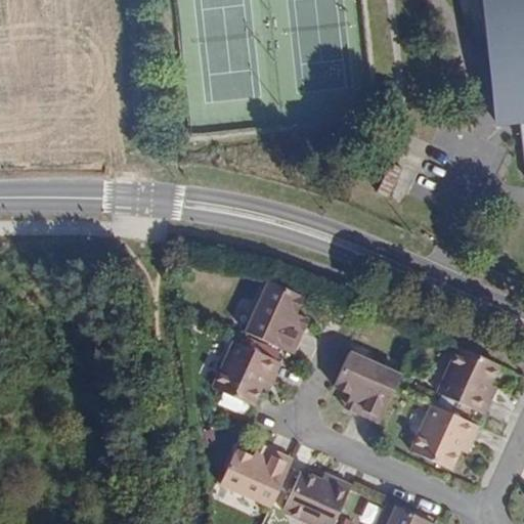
[(523,0),(481,0),(494,122),(523,118),(523,0)]
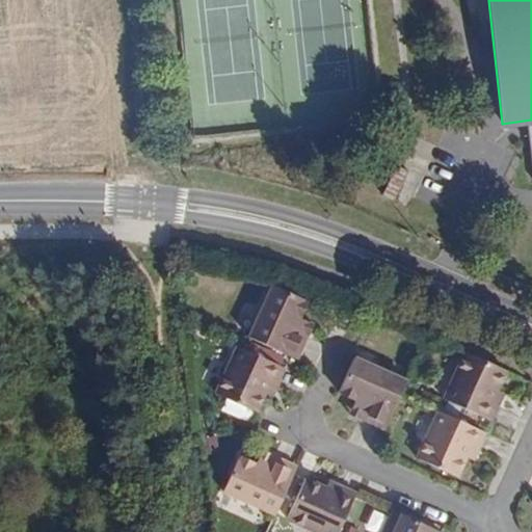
[(381,194),(393,201),(407,171),(396,164),(381,194)]
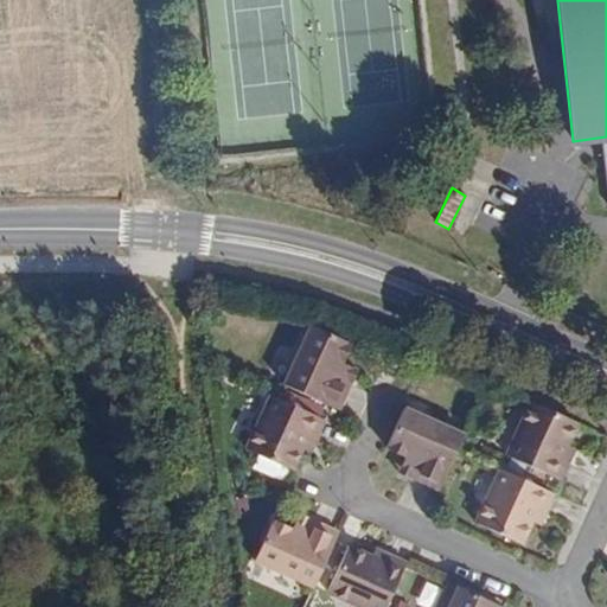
[(317,326),(288,388),(330,407),(338,410),(353,378),(344,375),(347,366),(340,363),(351,342),(317,326)]
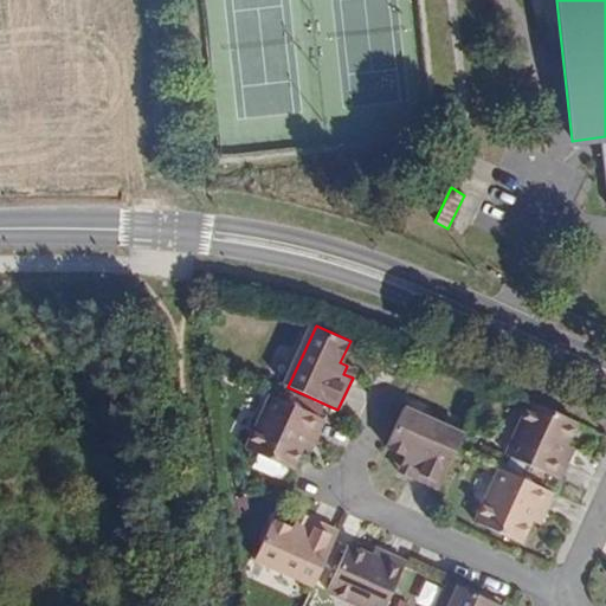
[(356,369),(347,366),(343,374),(353,378),(356,369)]
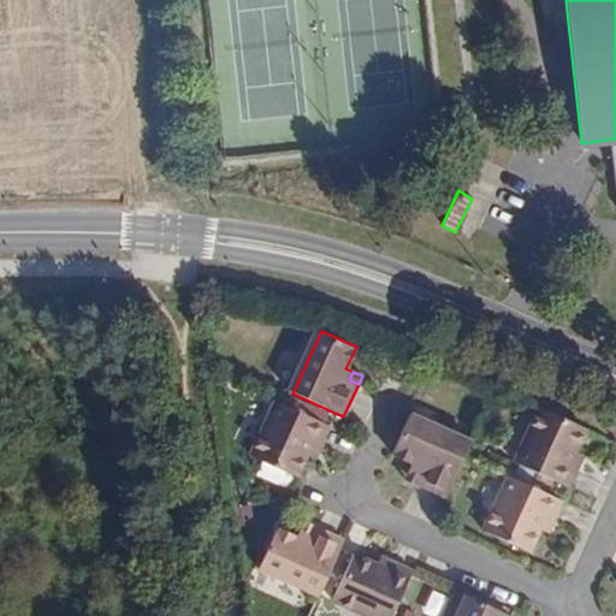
[(252,456),(296,475),(307,455),(309,455),(318,438),(324,439),(330,425),(276,400),(252,456)]
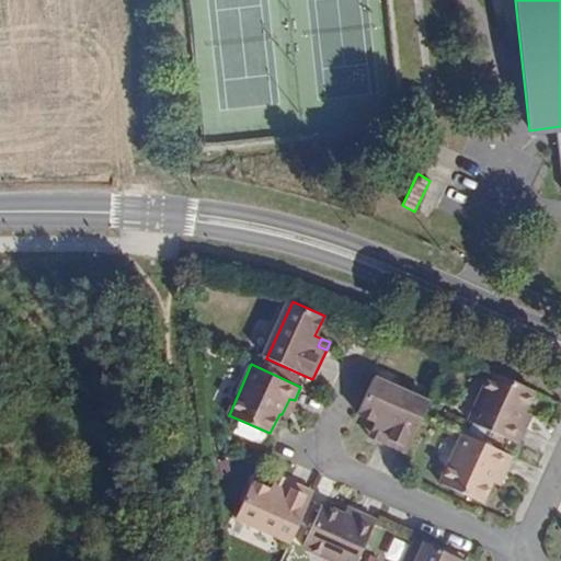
[(533,391),(490,371),(468,420),(518,443),(525,427),(517,424),(523,411),(533,391)]
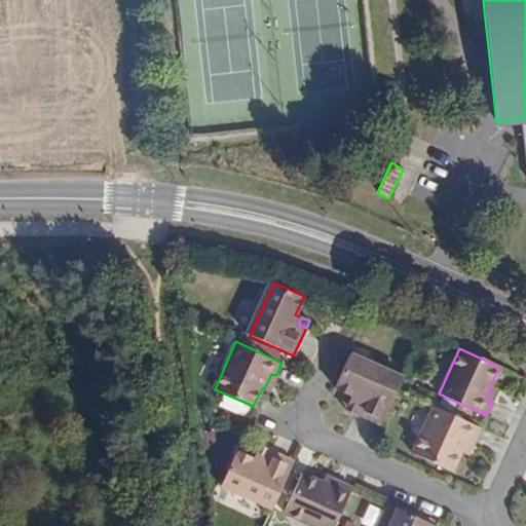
[(401,380),(344,354),(330,386),(351,396),(350,399),(358,403),(353,413),(380,425),(397,389),(401,380)]
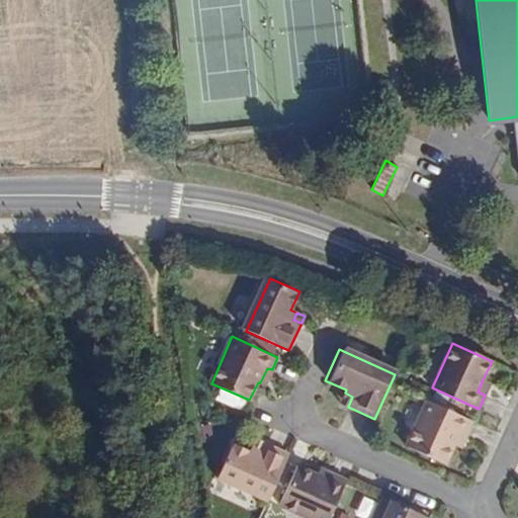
[(267,368),(260,382),(265,384),(272,369),(267,368)]
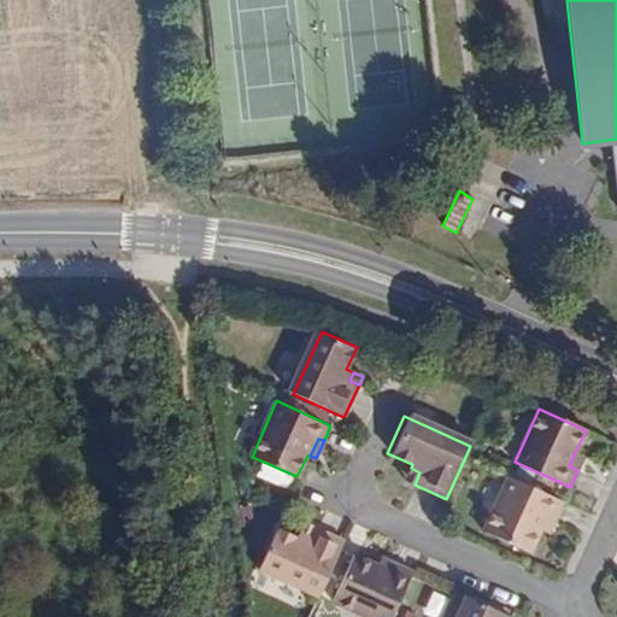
[(569,466),(577,470),(583,457),(575,452),(569,466)]
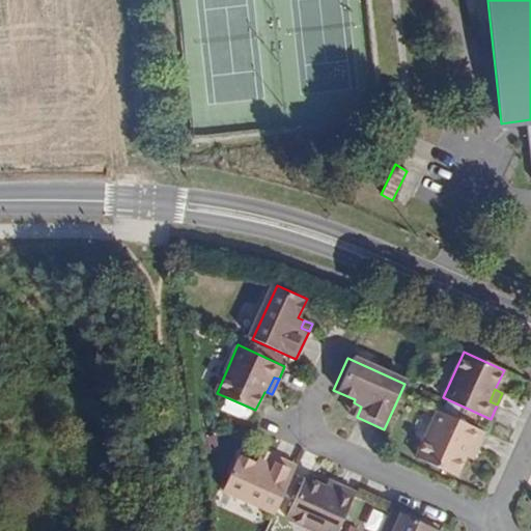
[(361,407),(354,402),(348,413),(357,417),(361,407)]
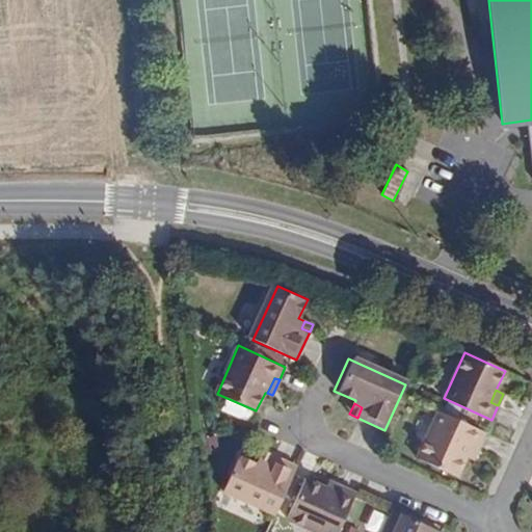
[(485,432),(439,411),(417,458),(456,477),(466,457),(472,444),(479,447),(485,432)]
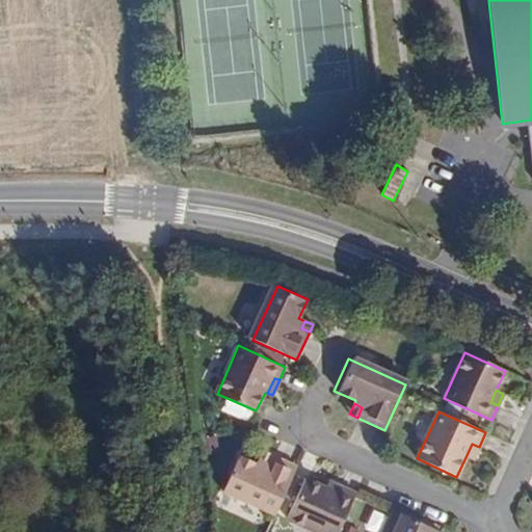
[(472,444),(466,457),(473,460),(479,447),(472,444)]
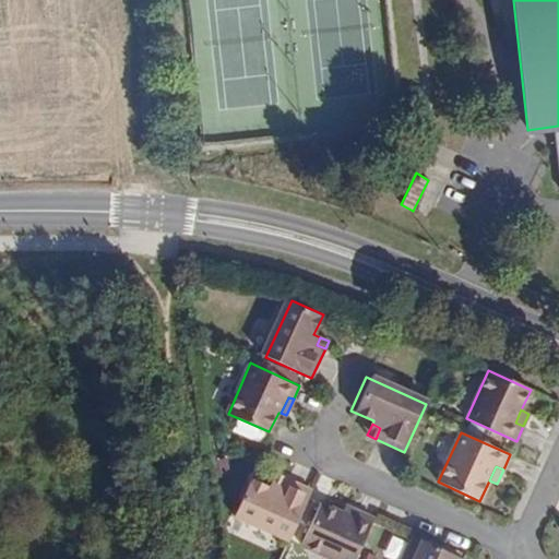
[(280,487),(284,478),(280,476),(275,474),(271,484),(280,487)]
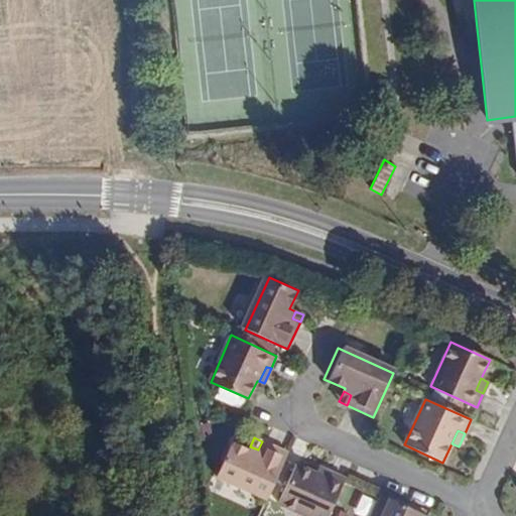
[(219,471),(269,495),(285,460),(288,453),(262,441),(258,449),(250,446),(248,450),(231,443),(219,471)]
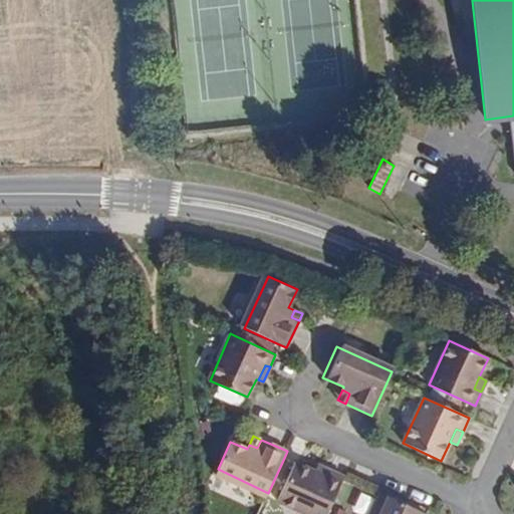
[(278,501),(305,513),(326,513),(343,477),(329,471),(327,474),(315,468),(314,472),(296,464),(278,501)]
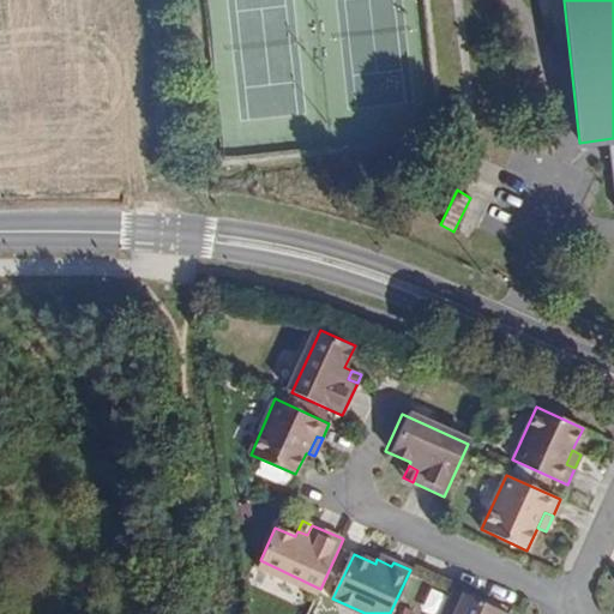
[(391,566),(393,563),(387,559),(379,555),(377,559),(391,566)]
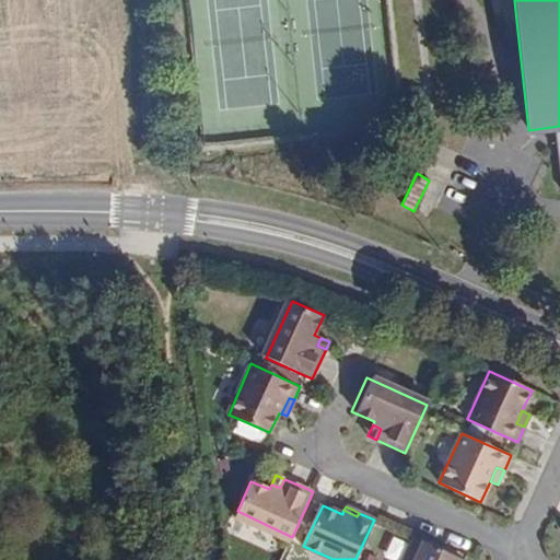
[(463,559),(465,558),(415,535),(405,558),(409,559),(463,559)]
